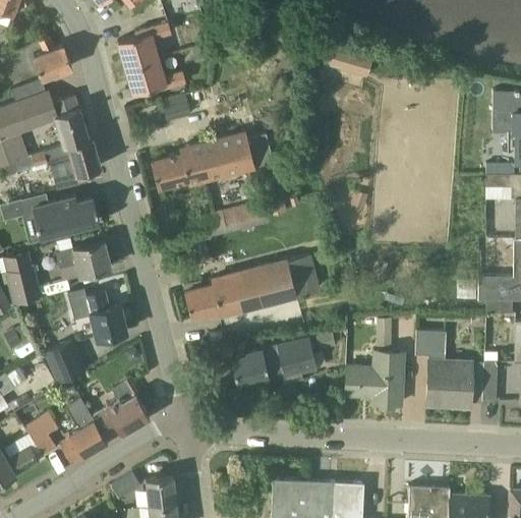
[(0,0),(0,10),(11,14),(16,0),(18,0),(21,6),(31,3),(29,0),(0,0)]
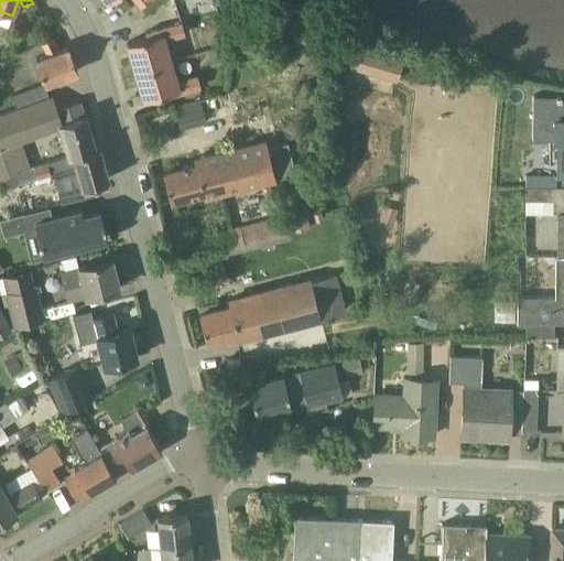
[(197,77),(176,84),(170,63),(191,56),(184,35),(181,25),(145,35),(147,40),(127,45),(143,101),(165,95),(166,99),(201,88),(197,77)]
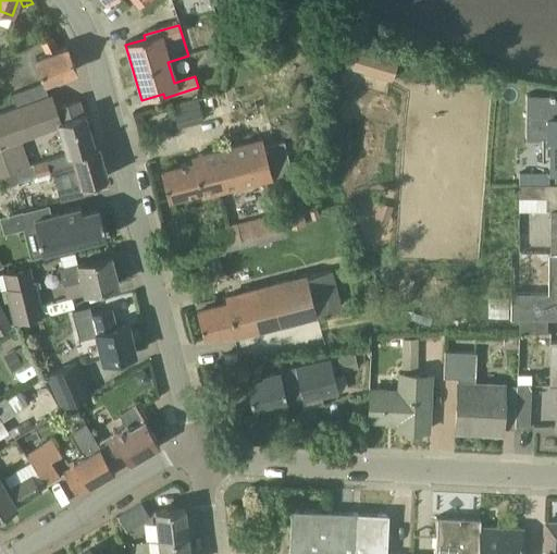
[(76,73),(67,49),(58,52),(51,39),(41,45),(47,57),(35,61),(44,86),(76,73)]
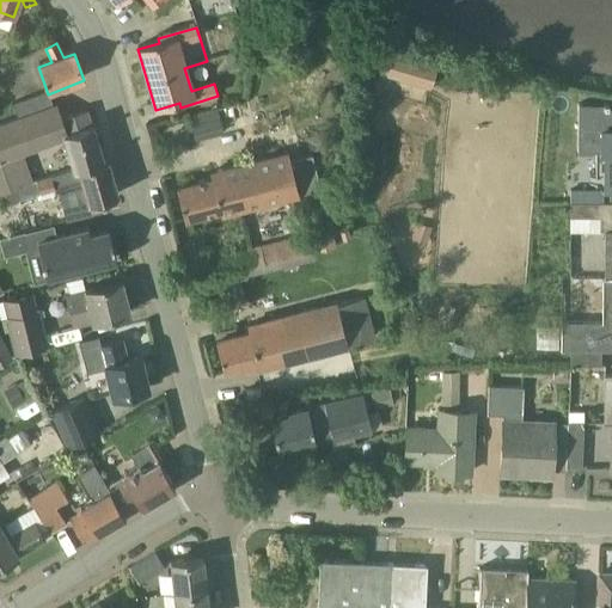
[(378,78),(433,84),(435,57),(381,50),(378,78)]
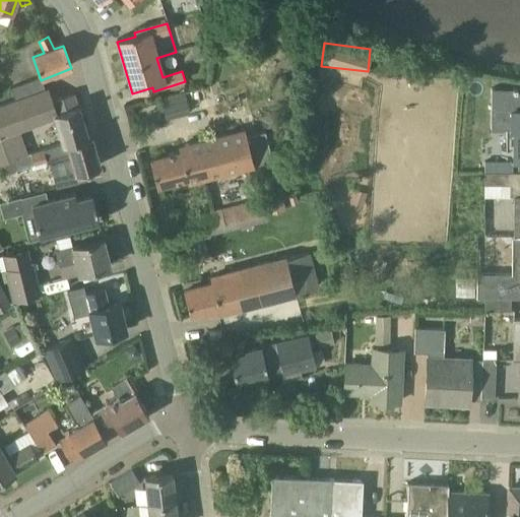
[(200,49),(191,51),(194,63),(203,61),(200,49)]
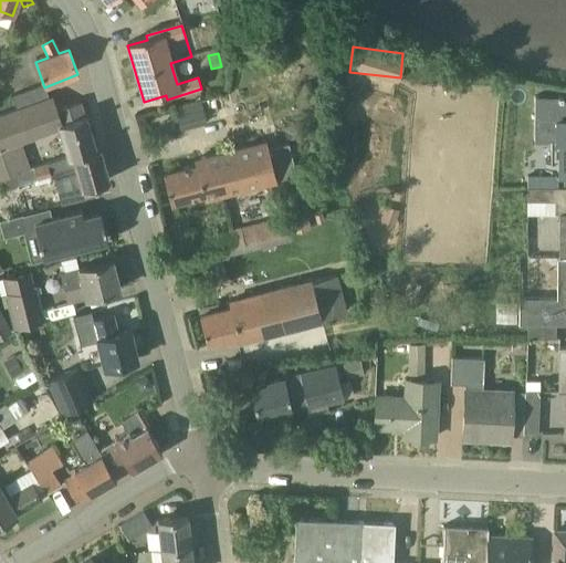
[(42,86),(10,98),(14,112),(46,101),(42,86)]
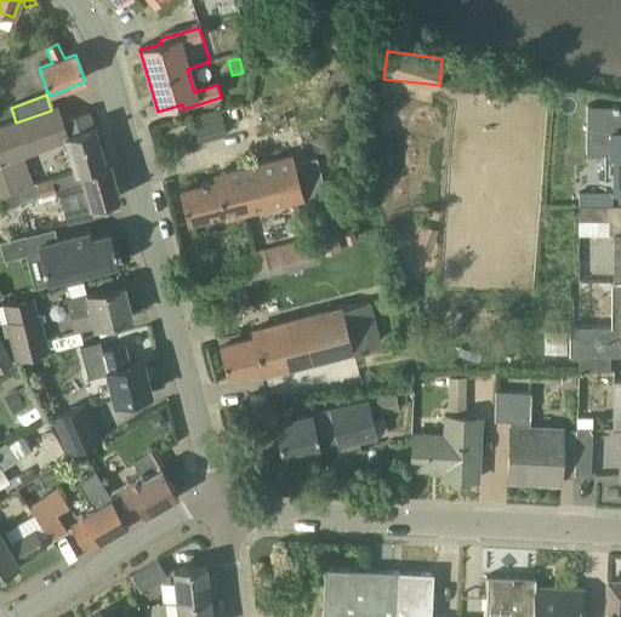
[(104,165),(95,129),(92,129),(87,114),(77,118),(61,123),(55,108),(51,110),(16,123),(0,127),(0,198),(30,188),(21,160),(66,144),(74,175),(104,165)]
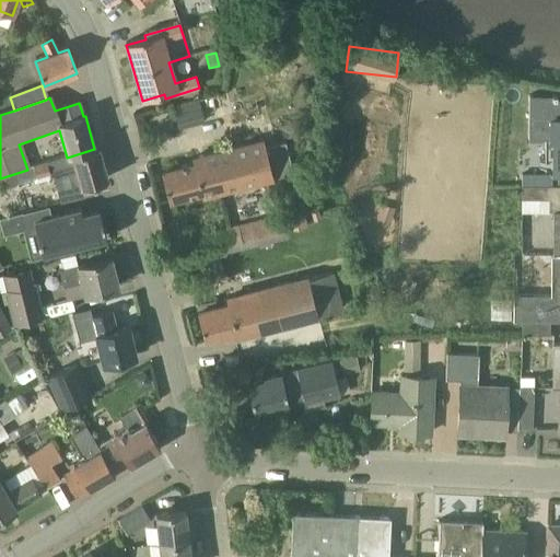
[(198,100),(170,108),(176,129),(203,122),(198,100)]
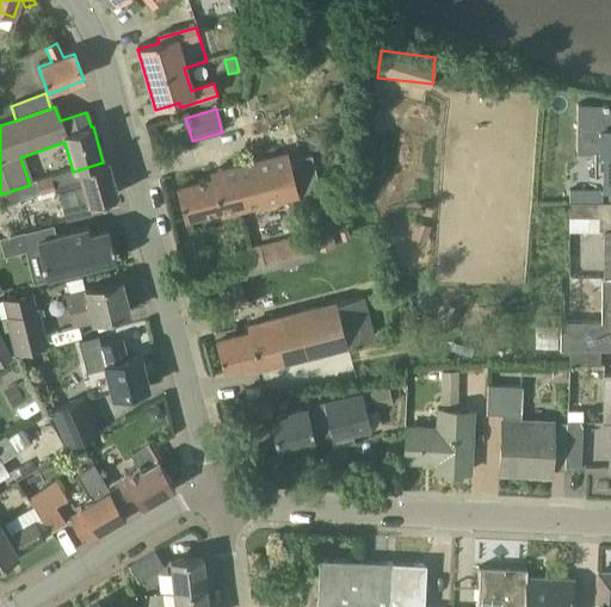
[(309,159),(290,162),(289,156),(210,175),(211,180),(176,189),(184,221),(220,212),(220,216),(260,205),(261,211),(267,212),(275,211),(278,206),(277,202),(297,197),(298,198),(318,193),(309,159)]
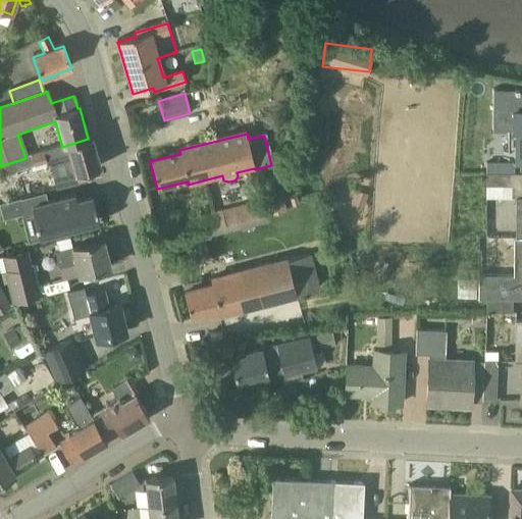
[(92,138),(88,139),(62,147),(63,147),(30,157),(12,163),(15,173),(44,164),(45,168),(71,160),(75,175),(101,168),(92,138)]
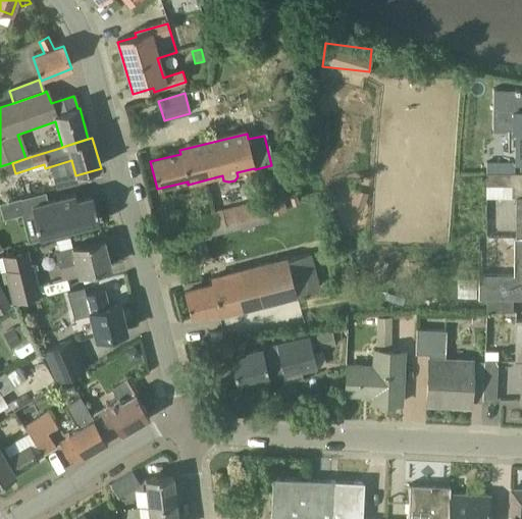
[(279,169),(267,171),(269,180),(281,177),(279,169)]
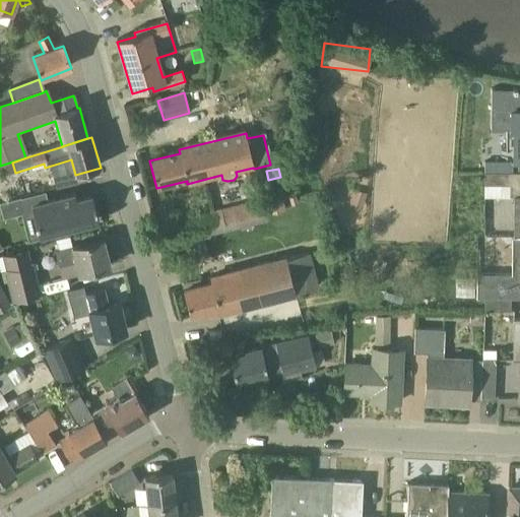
[(519,238),(519,173),(483,174),(483,187),(509,186),(509,198),(514,198),(514,238),(514,239),(519,238)]
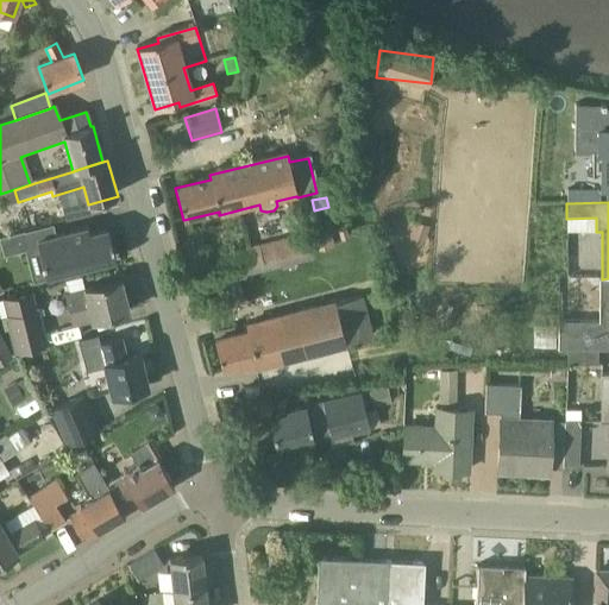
[(118,271),(110,238),(108,229),(57,244),(54,231),(0,244),(0,245),(5,262),(25,256),(33,289),(48,285),(49,289),(118,271)]
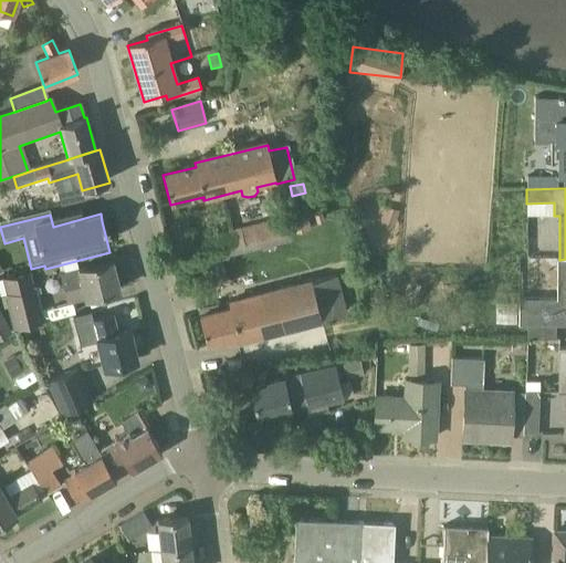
[(290,241),(284,220),(179,247),(185,268),(290,241)]
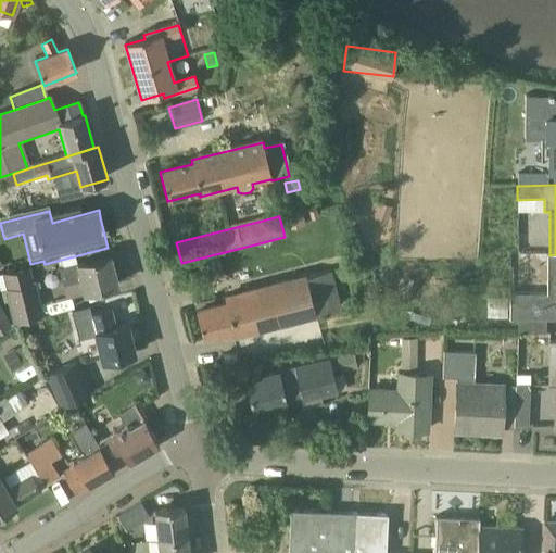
[(555,254),(550,255),(550,254),(546,254),(546,294),(508,294),(508,319),(518,321),(518,323),(545,323),(545,322),(555,321),(555,254)]
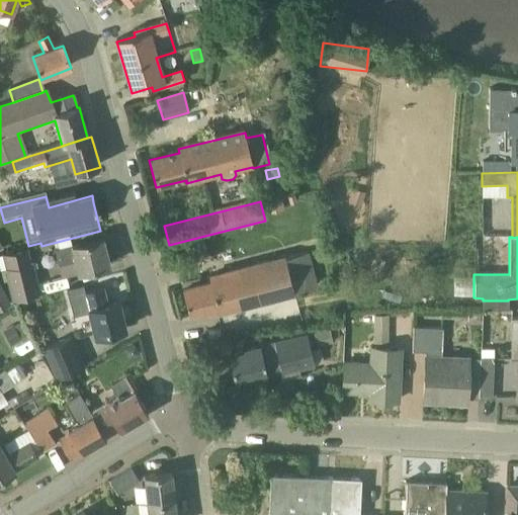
[(103,240),(57,252),(57,253),(55,253),(62,278),(78,274),(110,267),(103,240)]
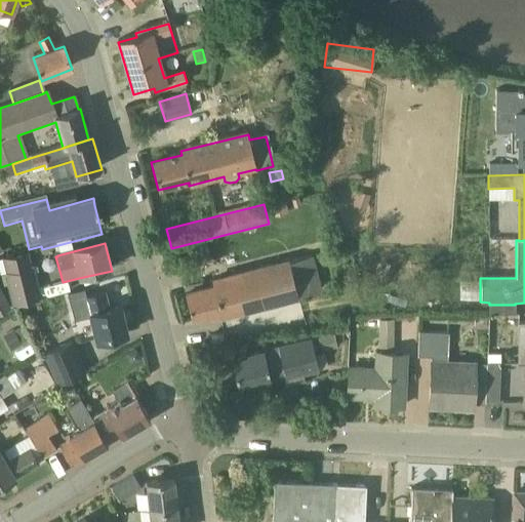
[(28,253),(2,259),(6,274),(4,274),(11,306),(40,298),(28,253)]
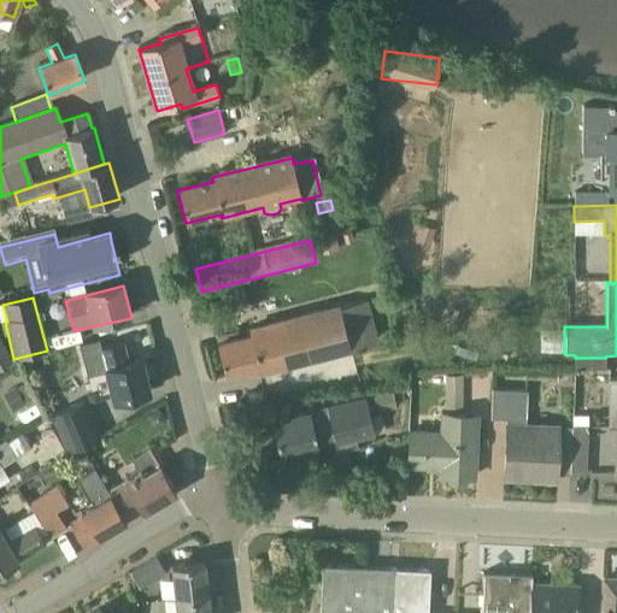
[(368,302),(341,308),(250,331),(251,336),(217,345),(225,377),(258,369),(259,373),(352,351),(351,349),(378,342),(368,302)]
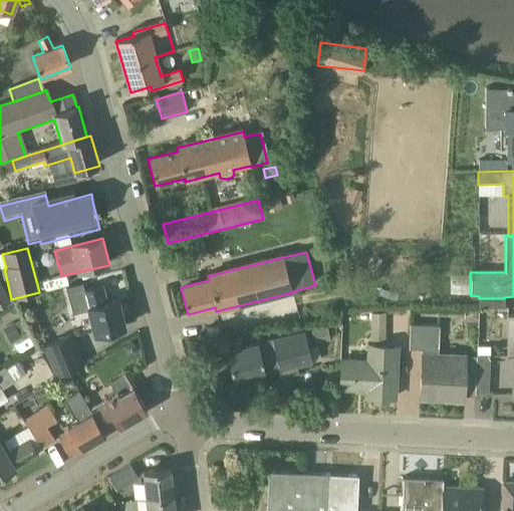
[(102,286),(83,291),(87,308),(94,335),(124,327),(118,300),(106,303),(102,286)]
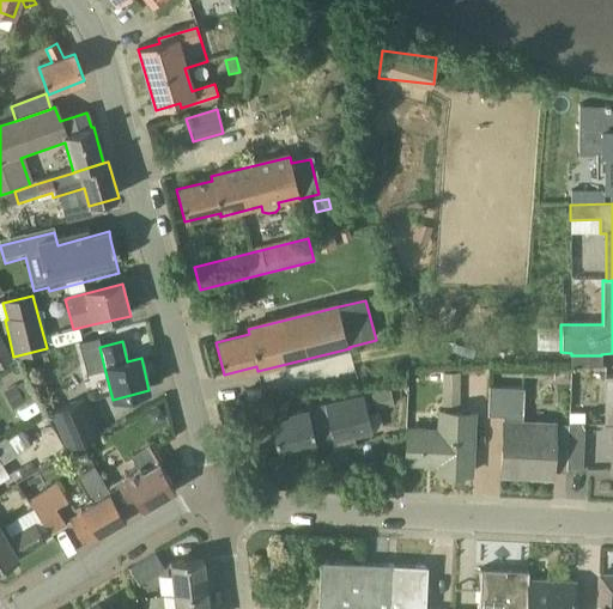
[(571,367),(601,367),(601,355),(571,355),(571,367)]
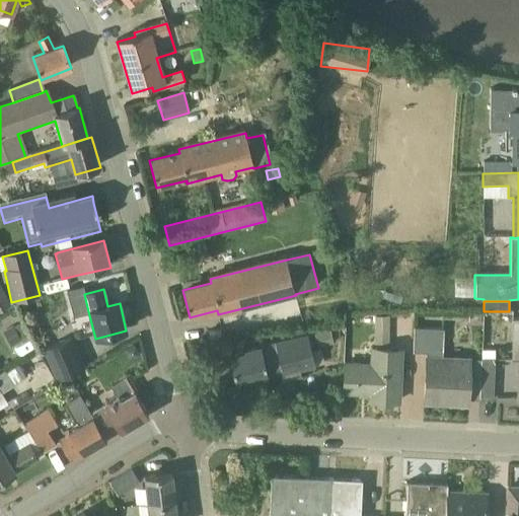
[(375,329),(389,329),(389,317),(375,317),(375,329)]
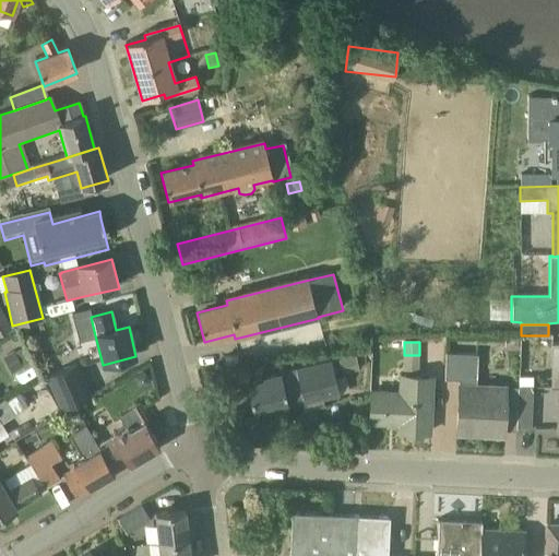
[(506,389),(506,388),(476,387),(477,355),(445,354),(444,380),(459,380),(459,385),(460,386),(456,435),(458,435),(459,435),(484,436),(484,437),(488,437),(488,436),(502,437),(504,438),(504,433),(518,433),(519,389),(520,388),(519,388),(518,388),(518,389),(506,389)]
